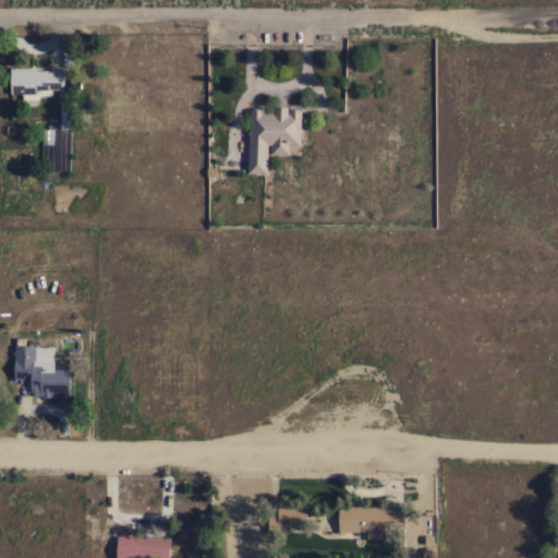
[(36,68),(36,70),(63,70),(63,89),(52,89),(52,96),(39,96),(39,99),(23,100),(23,94),(11,94),(10,68),(36,68)]
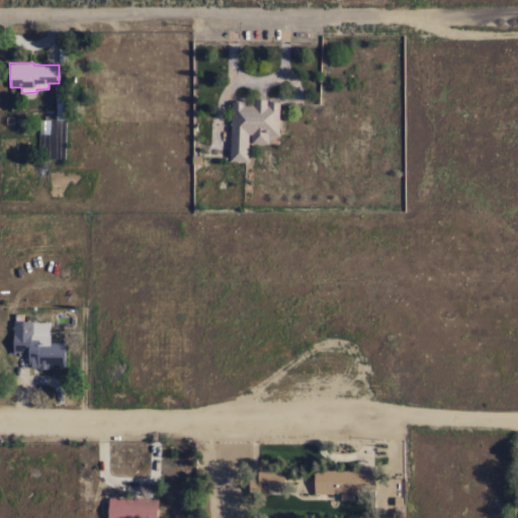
[(232,101),(236,101),(236,100),(242,100),(242,101),(245,101),(245,104),(255,104),(255,99),(267,99),(267,105),(268,105),(268,101),(271,101),(271,100),(276,100),(276,102),(279,102),(278,136),(269,135),(268,144),(251,143),(252,135),(249,134),(248,161),(230,161),(232,101)]
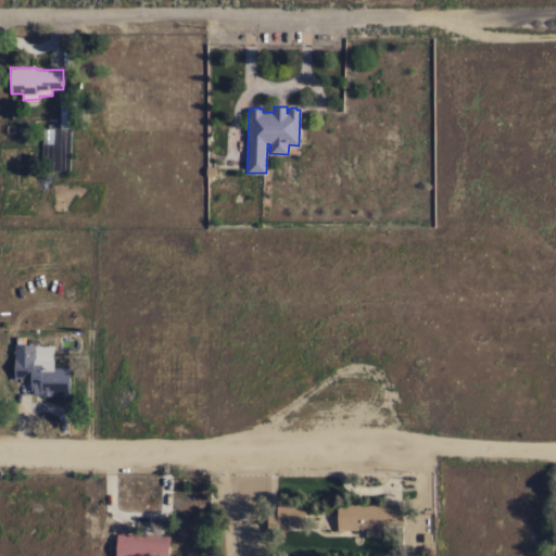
[(42,128),(43,143),(54,142),(54,128),(42,128)]
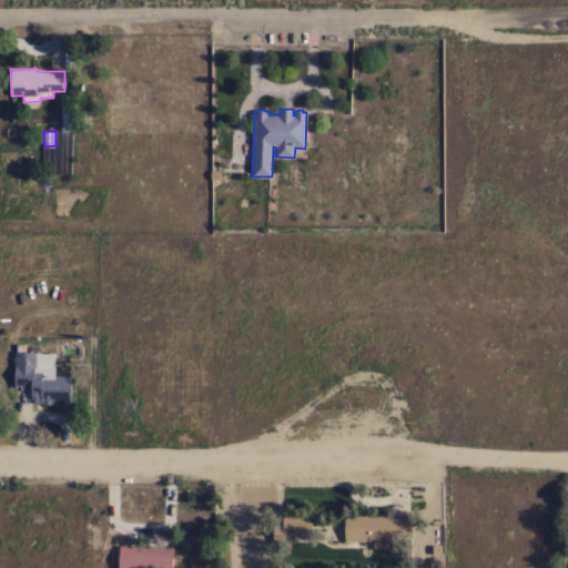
[(53,404),(53,405),(41,404),(41,403),(34,403),(34,399),(31,399),(31,386),(14,386),(14,366),(14,352),(36,352),(34,353),(54,353),(54,375),(72,375),(71,404),(53,404)]
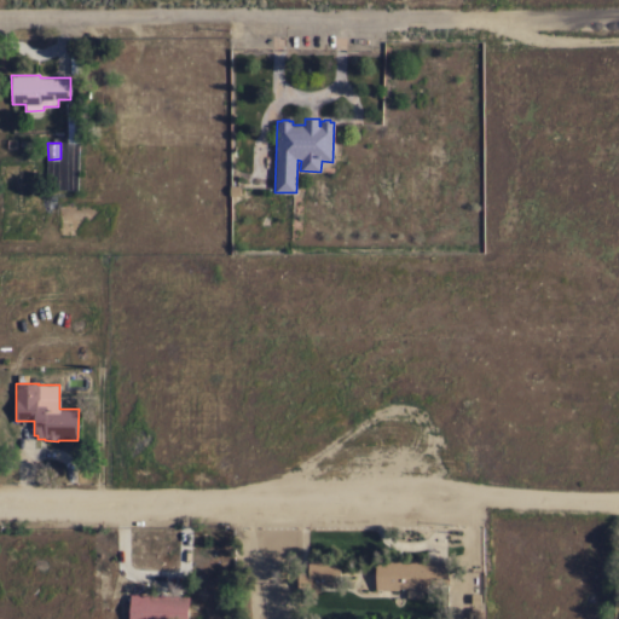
[(376,561),(449,561),(449,584),(423,584),(423,589),(422,589),(422,597),(406,597),(406,589),(376,589),(376,561)]
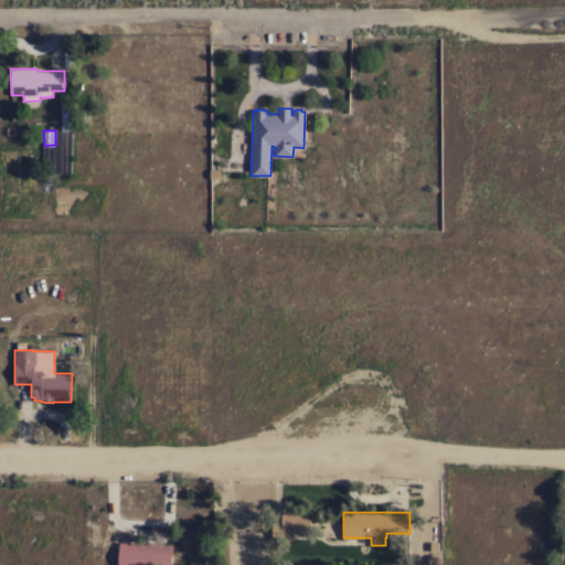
[(291,540),(272,540),(272,522),(281,522),(281,513),(310,513),(310,533),(291,533),(291,540)]
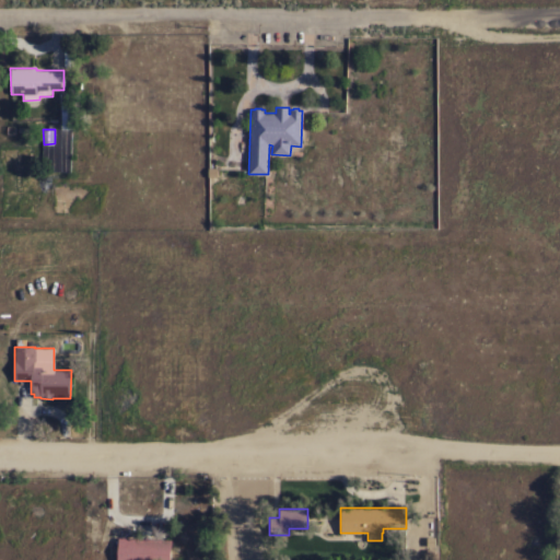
[(171,539),(170,559),(116,559),(117,537),(171,539)]
